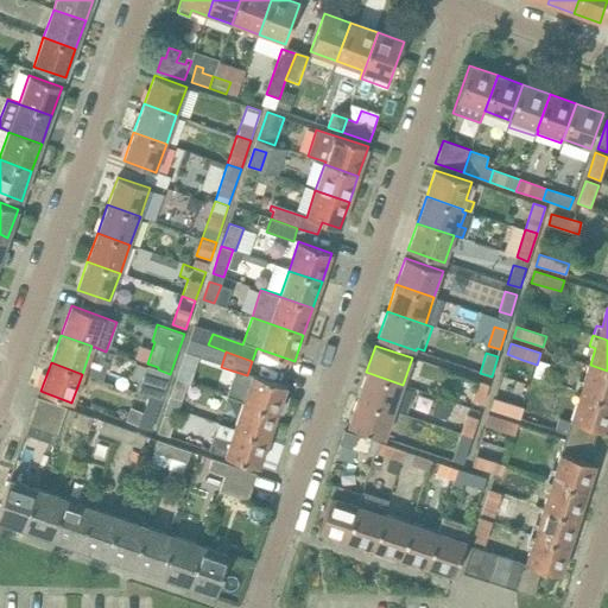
[(575,390),(575,391),(607,400),(607,371),(590,365),(584,381),(575,379),(572,390),(575,390)]
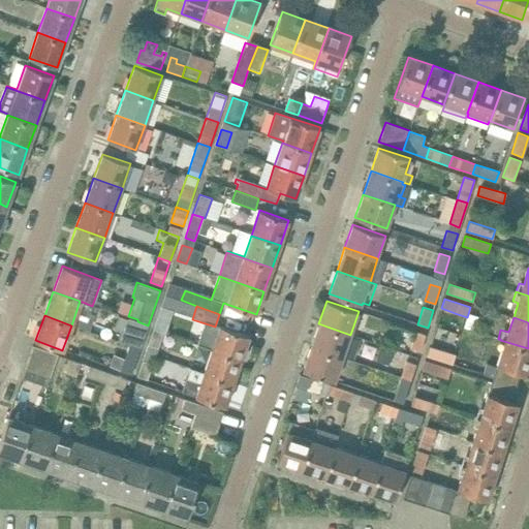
[(148,325),(137,321),(132,335),(144,339),(148,325)]
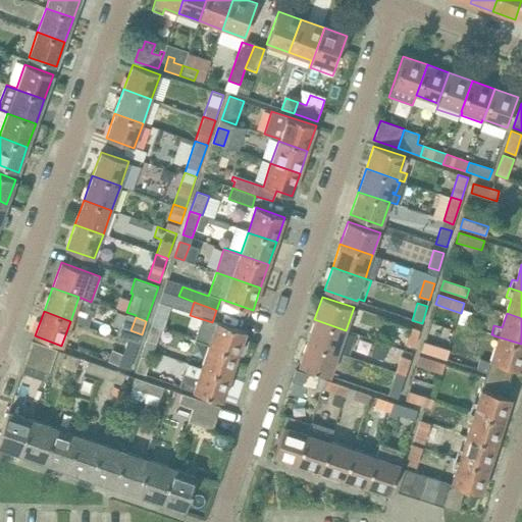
[(314,319),(307,343),(337,353),(346,330),(314,319)]
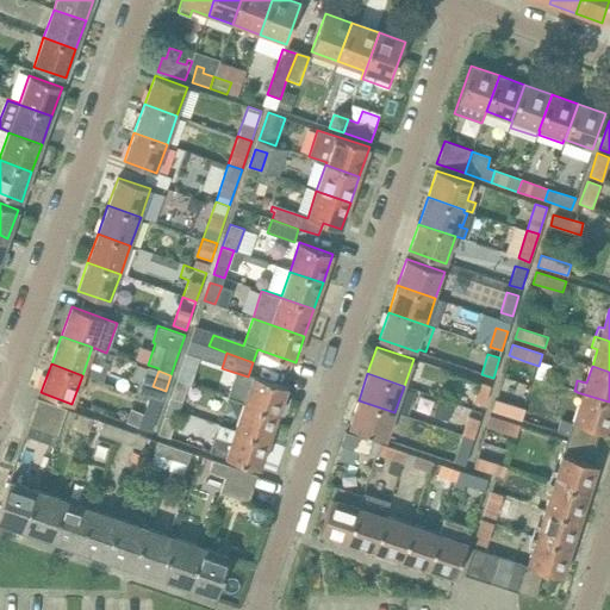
[(254,375),(244,404),(278,415),(287,387),(254,375)]
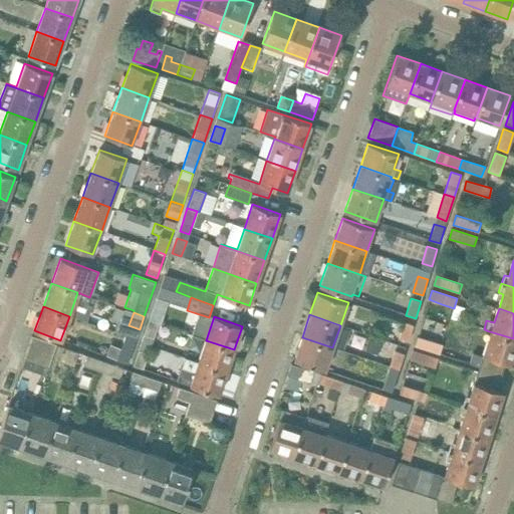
[(382,325),(395,329),(397,322),(403,324),(399,338),(408,341),(414,325),(386,316),(382,325)]
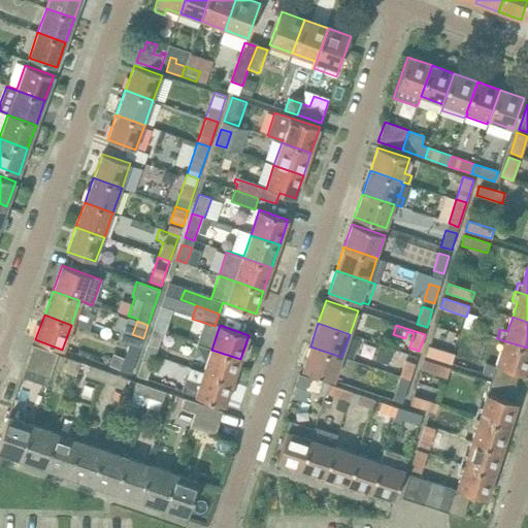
[(153,329),(144,353),(155,357),(163,332),(153,329)]
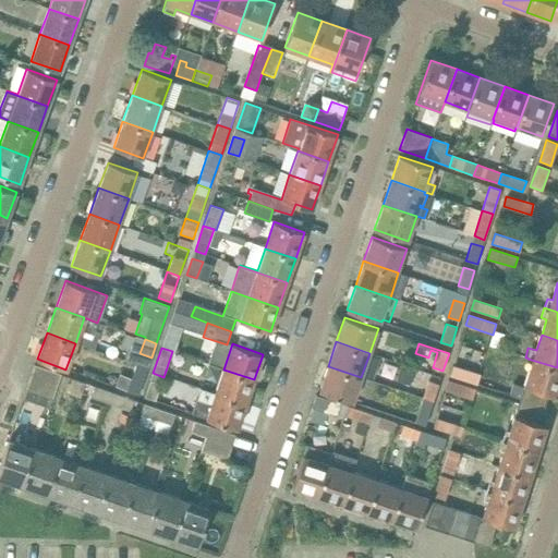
[(557,388),(557,367),(528,359),(524,367),(531,370),(525,387),(513,383),(509,395),(545,405),(548,393),(556,396),(557,388)]
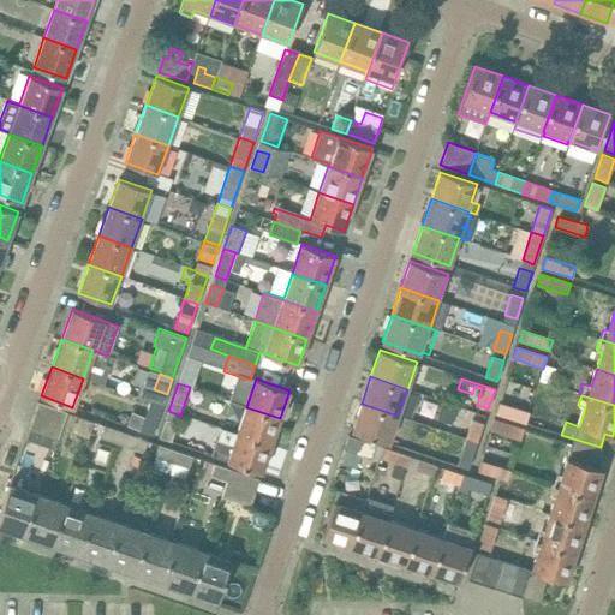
[(39,401),(33,417),(61,427),(66,411),(39,401)]
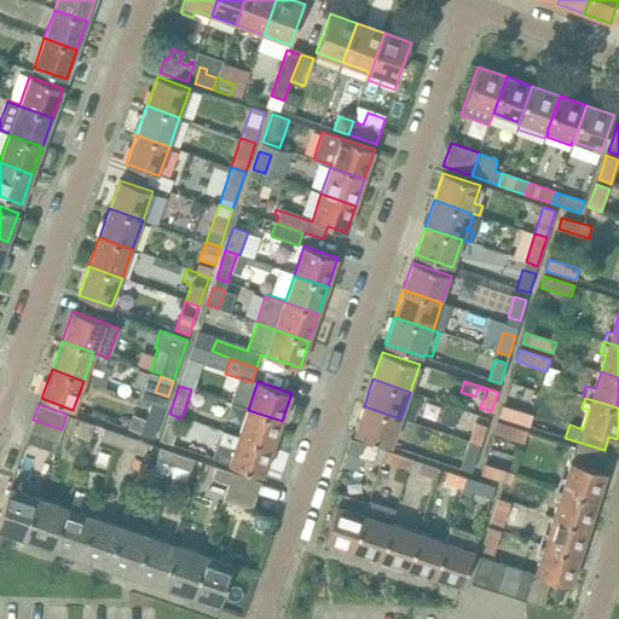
[(140,434),(154,438),(163,409),(151,404),(140,434)]
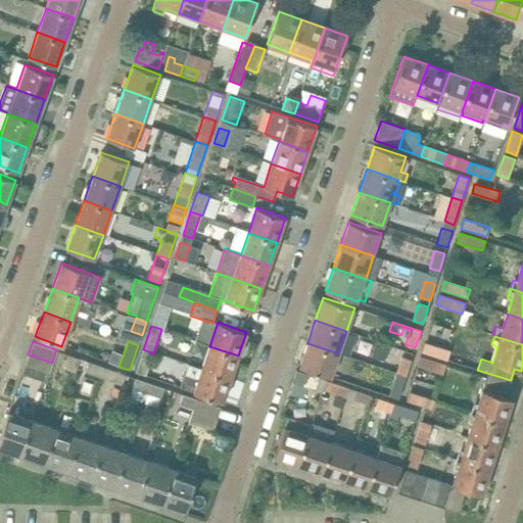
[(422,352),(447,361),(450,350),(425,342),(422,352)]
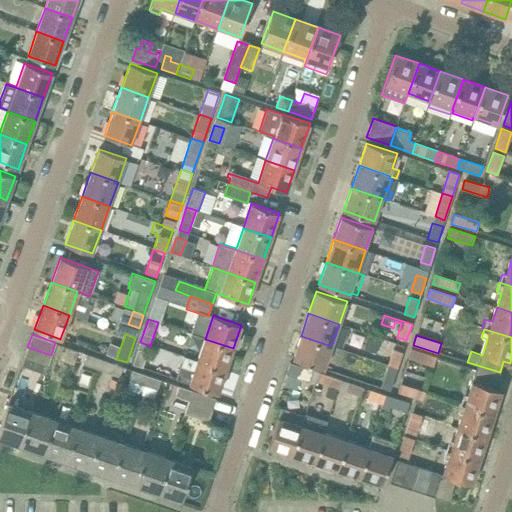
[(331,346),(301,336),(293,358),(324,369),(331,346)]
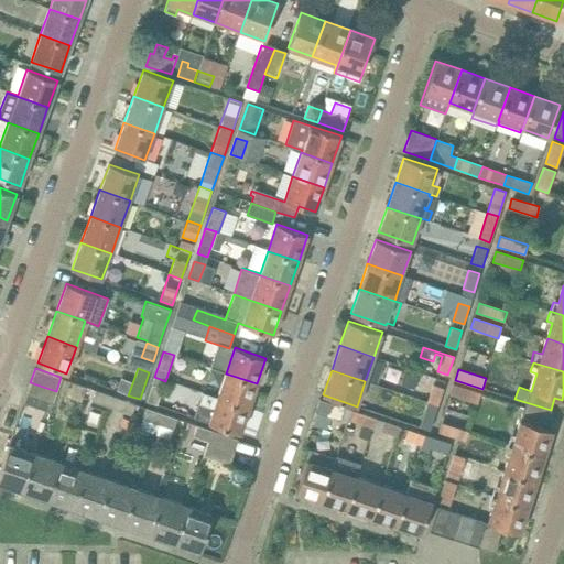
[(404,372),(401,384),(414,390),(419,378),(404,372)]
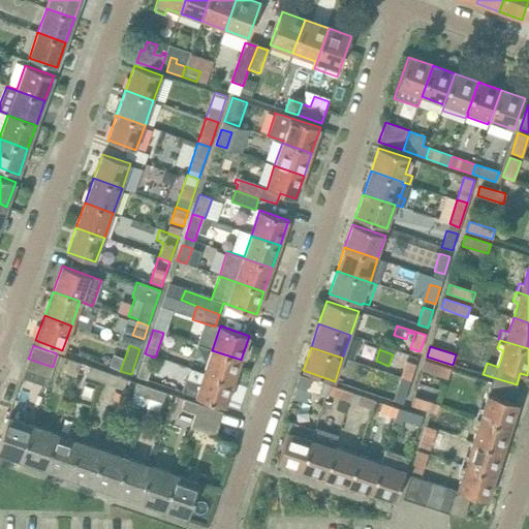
[(212,350),(204,374),(232,383),(241,360),(212,350)]
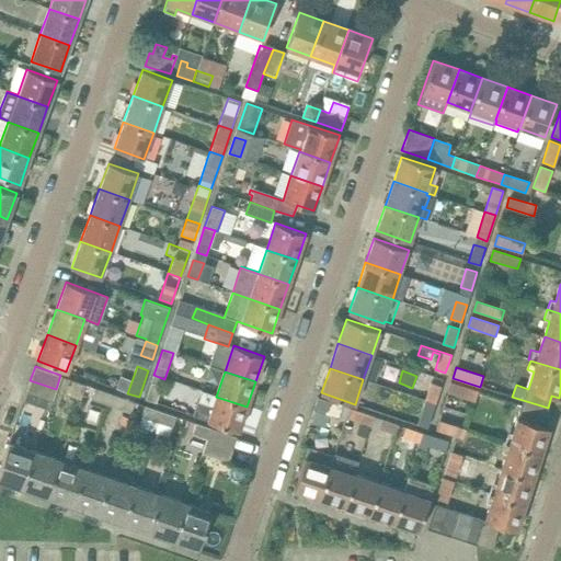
[(164,379),(153,375),(145,399),(156,403),(164,379)]
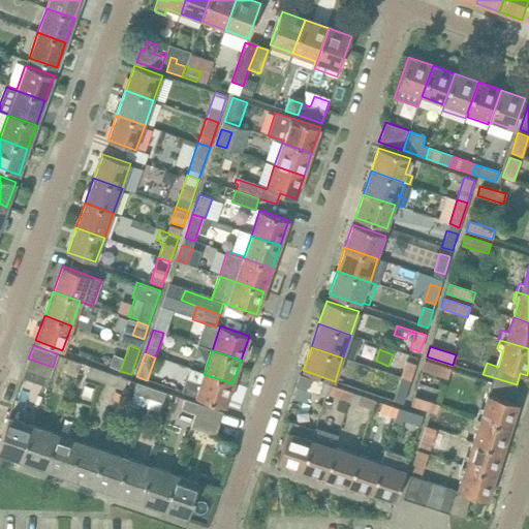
[(61,372),(75,377),(81,363),(65,358),(61,372)]
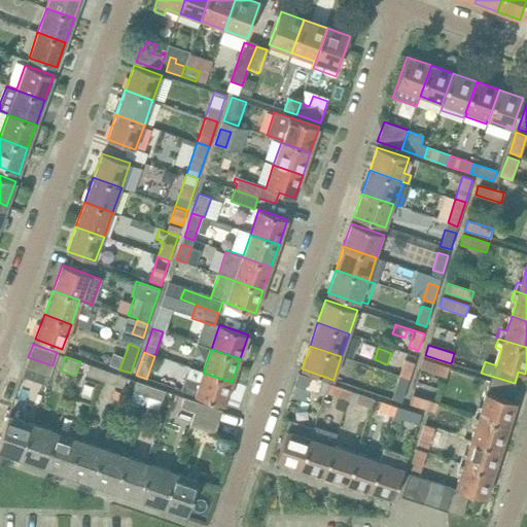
[(28,357),(24,369),(22,376),(45,384),(48,375),(53,376),(56,366),(53,365),(28,357)]
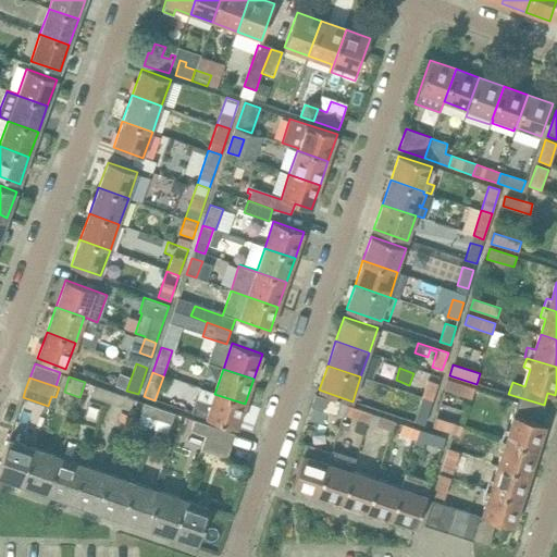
[(428,380),(422,396),(433,399),(437,383),(428,380)]
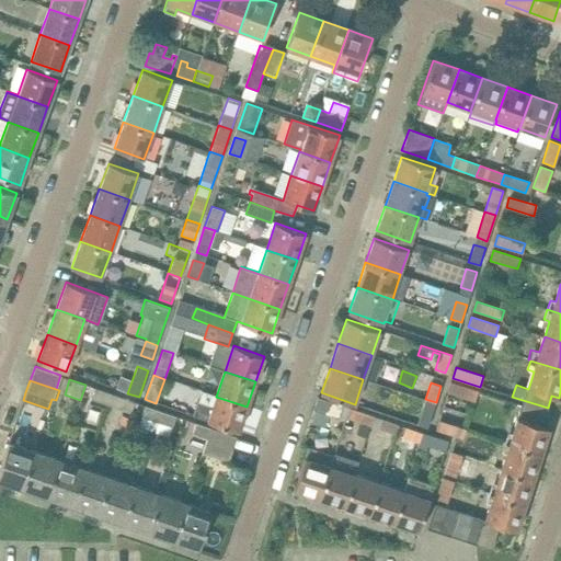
[(447,392),(474,401),(478,391),(450,382),(447,392)]
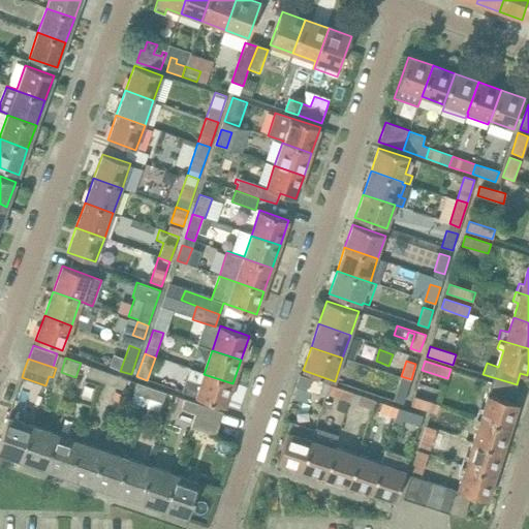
[(86,376),(100,381),(103,371),(90,366),(86,376)]
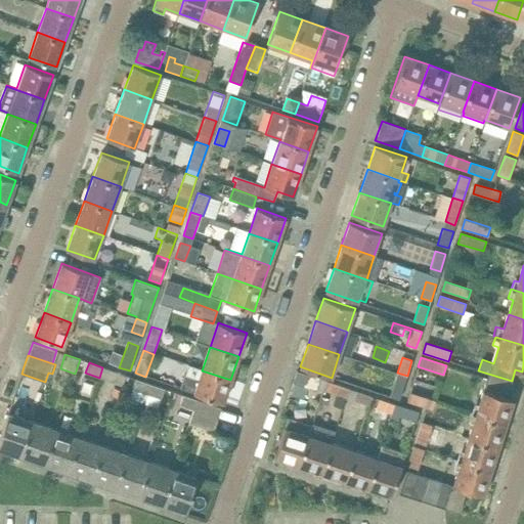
[(102,367),(99,378),(122,386),(126,376),(102,367)]
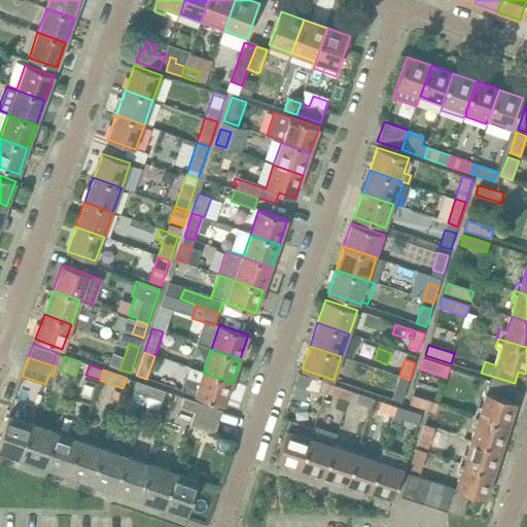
[(232,382),(203,373),(200,382),(185,377),(181,390),(223,405),(232,382)]
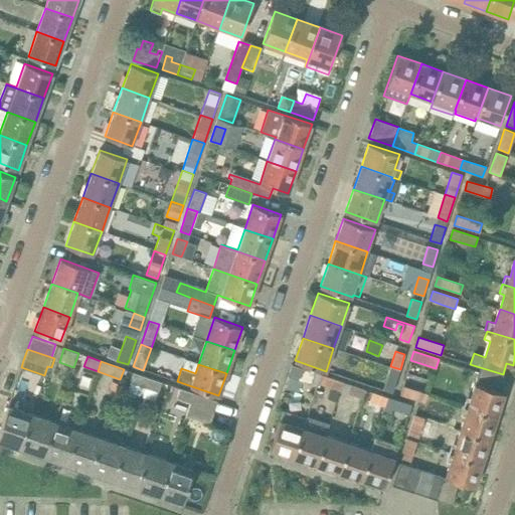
[(319,374),(292,365),(288,376),(310,383),(311,380),(317,382),(319,374)]
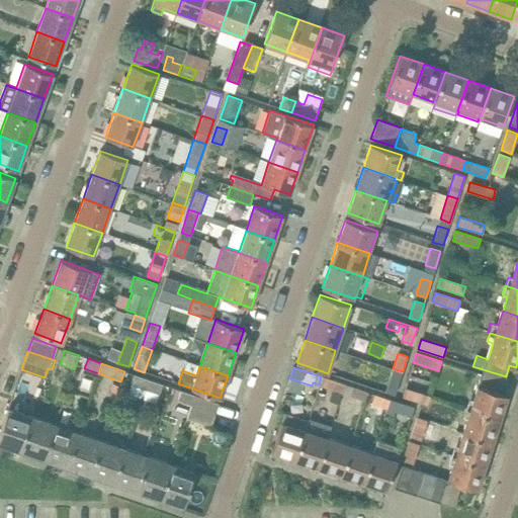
[(403,371),(393,368),(385,393),(395,396),(403,371)]
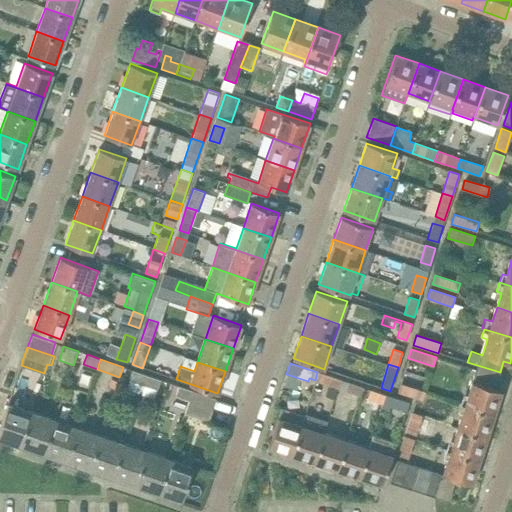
[(126,389),(140,394),(146,375),(132,370),(128,380),(129,380),(126,389)]
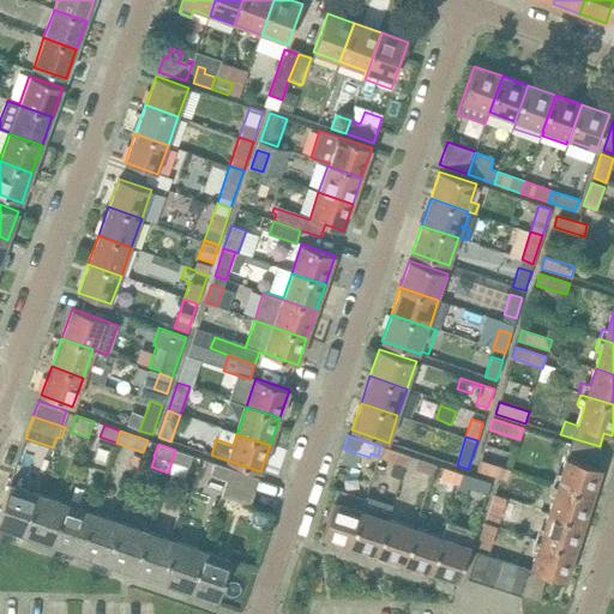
[(546,482),(552,483),(593,497),(601,469),(594,465),(597,452),(572,444),(563,475),(549,470),(546,482)]
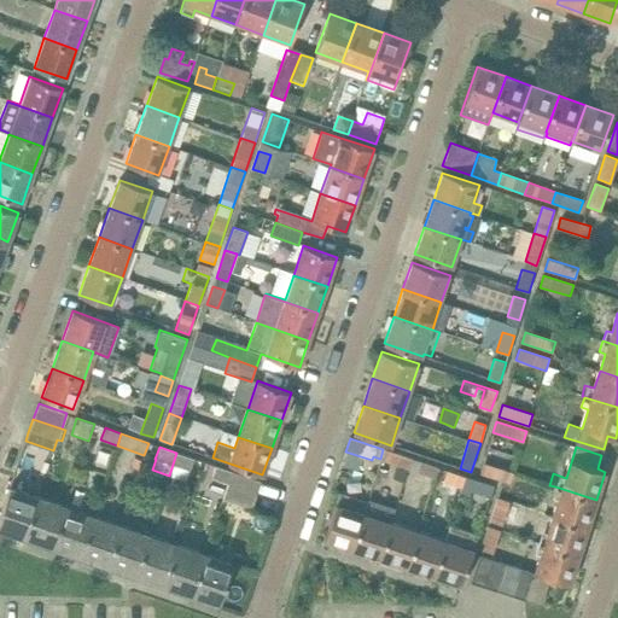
[(397,466),(408,470),(412,459),(385,449),(382,460),(389,462),(397,466)]
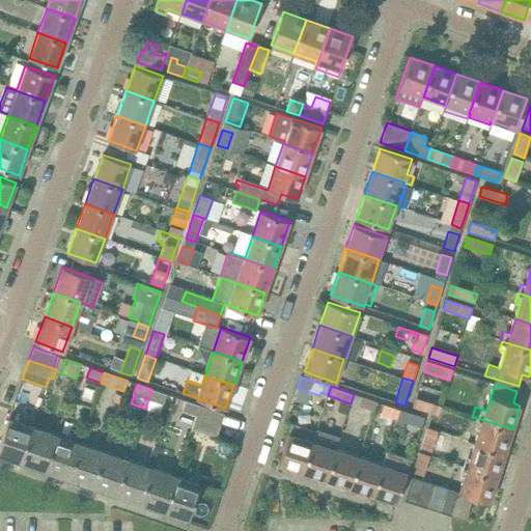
[(151,389),(145,409),(160,414),(166,394),(151,389)]
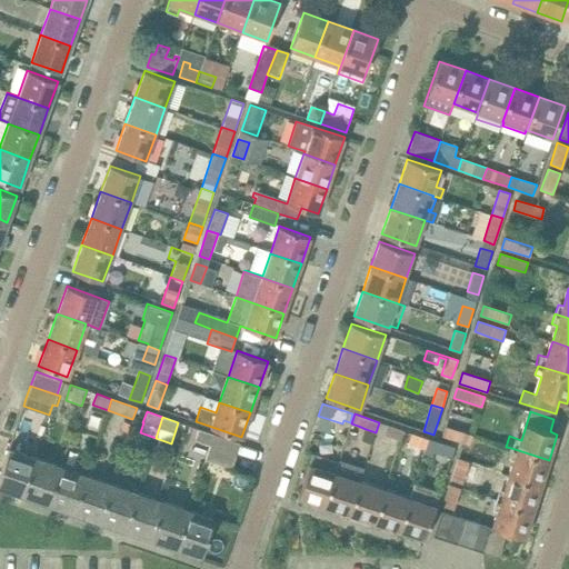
[(379,422),(376,432),(400,440),(403,430),(379,422)]
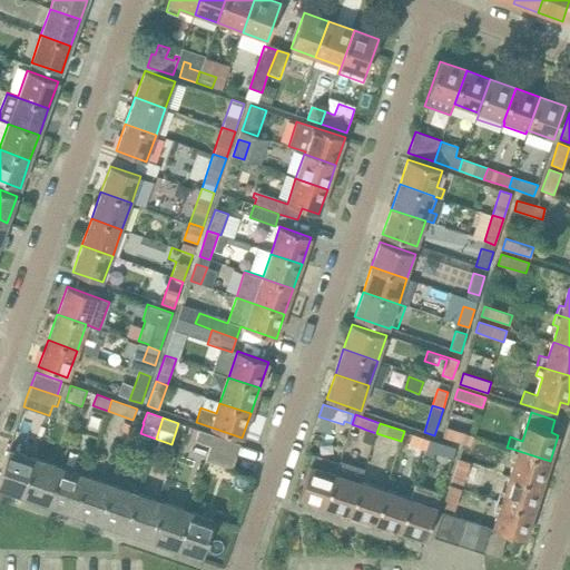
[(442,438),(470,446),(473,435),(445,426),(442,438)]
